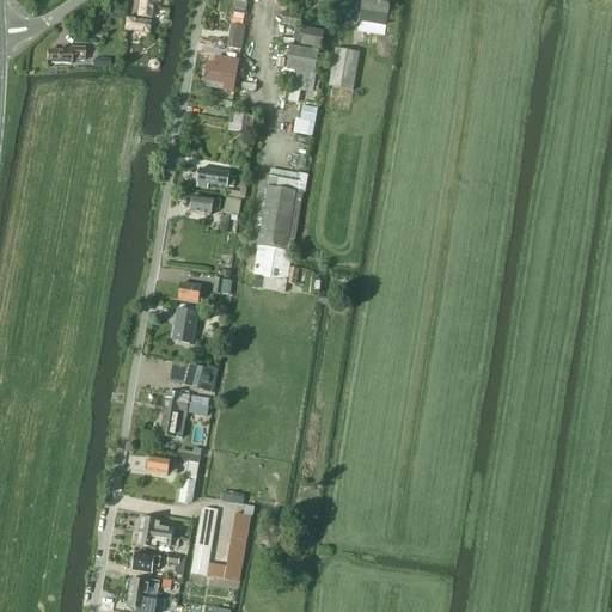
[(160,7),(160,0),(139,0),(138,17),(151,19),(153,4),(159,5),(159,7),(160,7)]
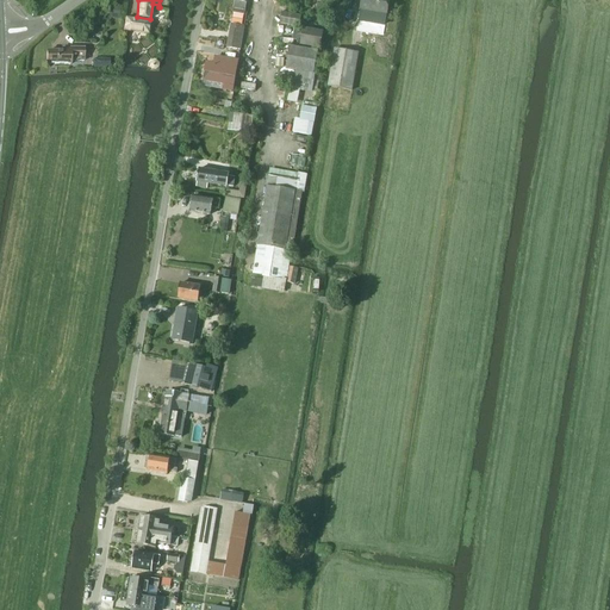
[(244,14),(246,0),(234,0),(232,13),(244,14)]
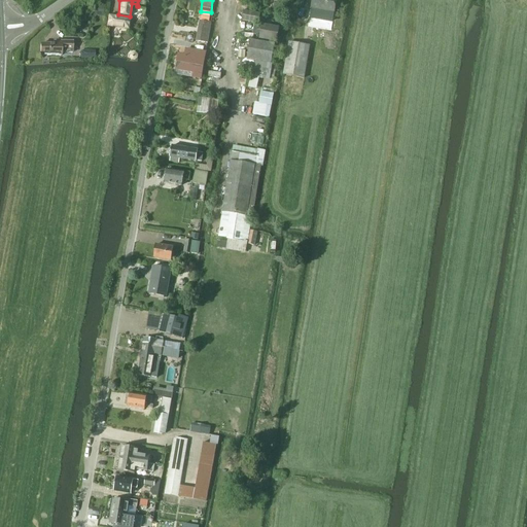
[(334,13),(336,0),(312,0),(310,8),(334,13)]
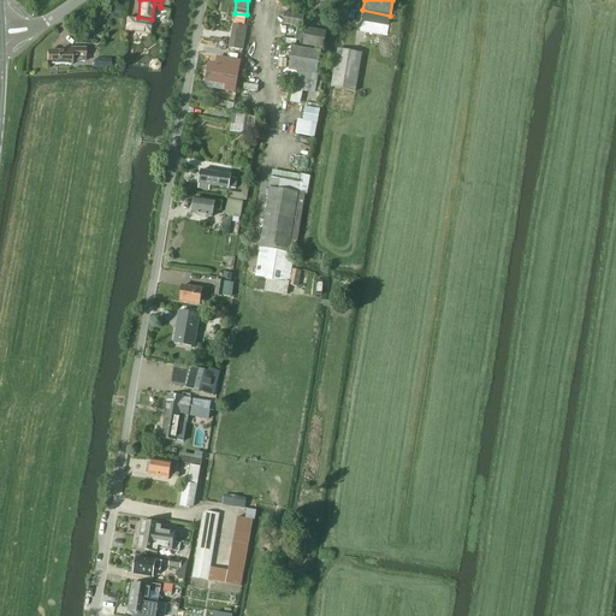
[(108,19),(122,19),(122,7),(108,6),(108,19)]
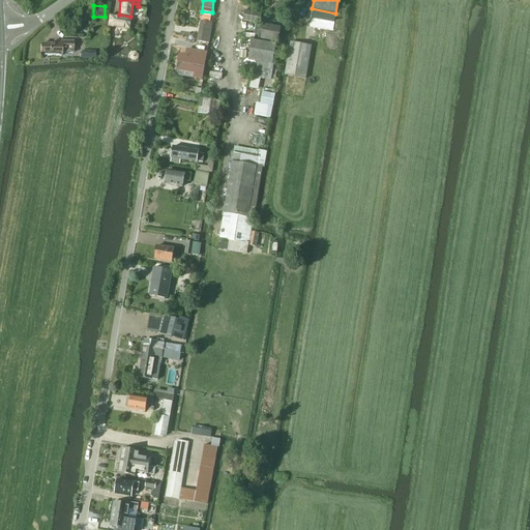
[(261,13),(245,10),(243,21),(260,24),(261,13)]
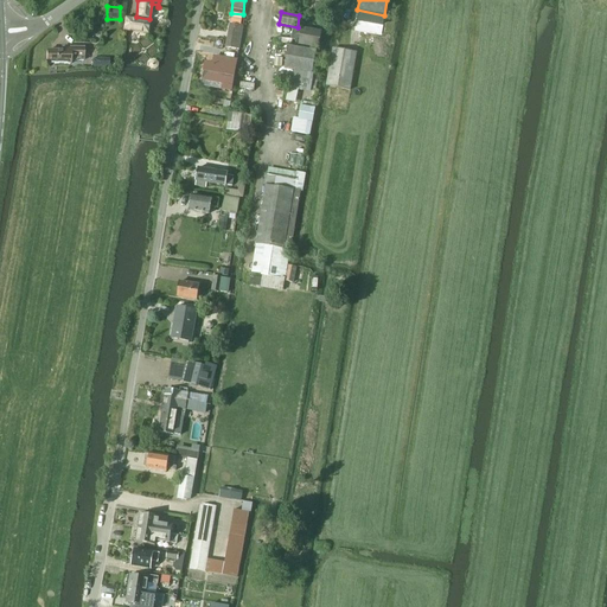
[(122,31),(128,31),(147,34),(148,23),(125,18),(122,31)]
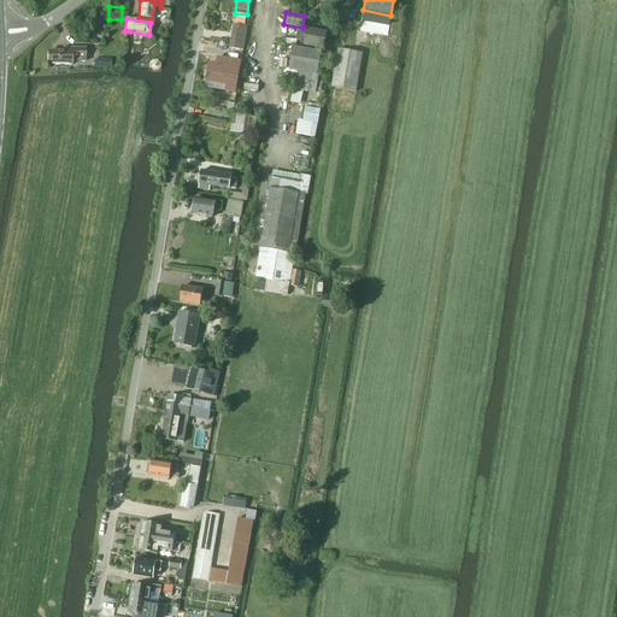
[(242,51),(247,27),(233,24),(229,48),(242,51)]
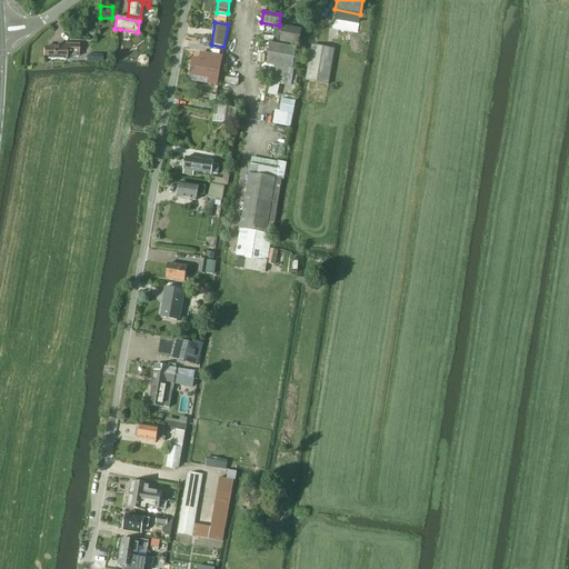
[(298,46),(301,29),(282,26),(280,42),(298,46)]
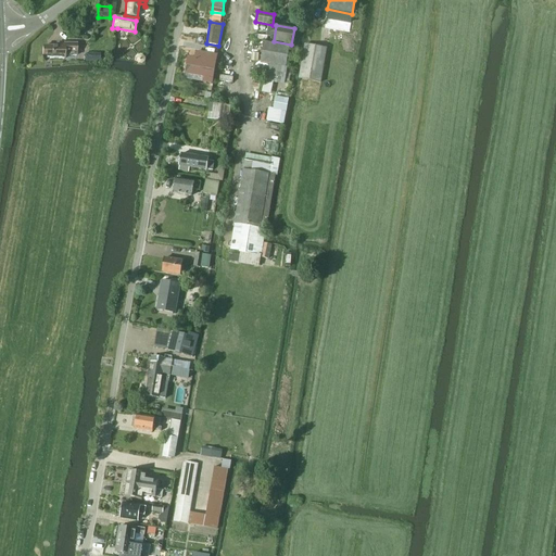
[(287,67),(290,47),(264,42),(261,63),(287,67)]
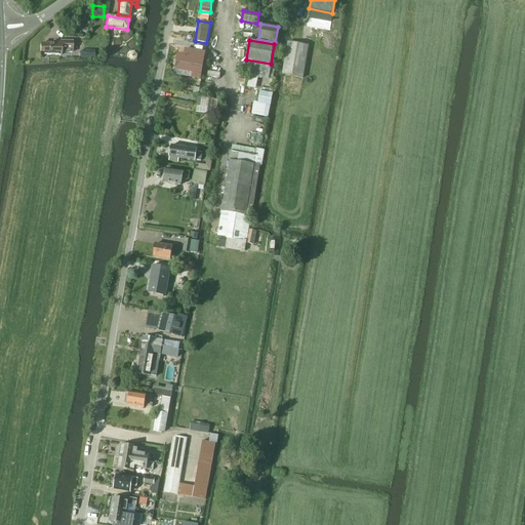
[(61,55),(61,52),(72,52),(72,41),(58,41),(58,44),(40,44),(40,55),(61,55)]
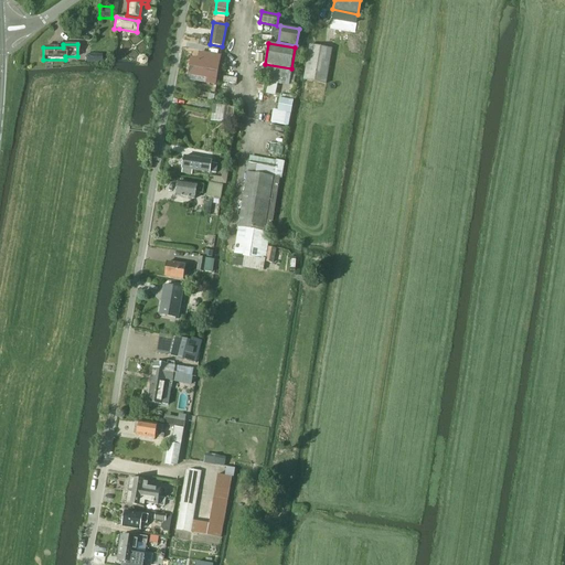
[(326,84),(331,50),(310,45),(304,81),(326,84)]
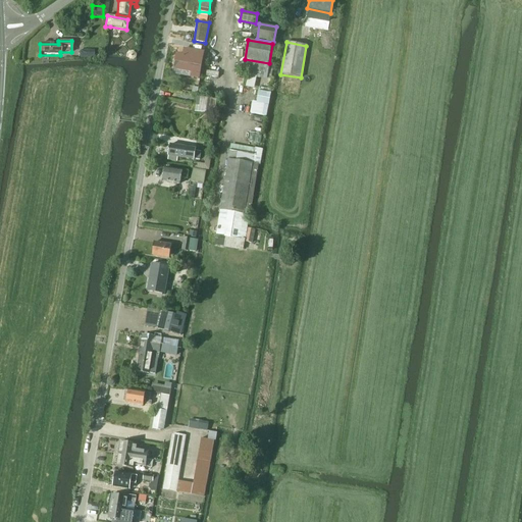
[(175,55),(173,70),(189,73),(188,76),(197,79),(201,53),(184,50),(183,56),(175,55)]
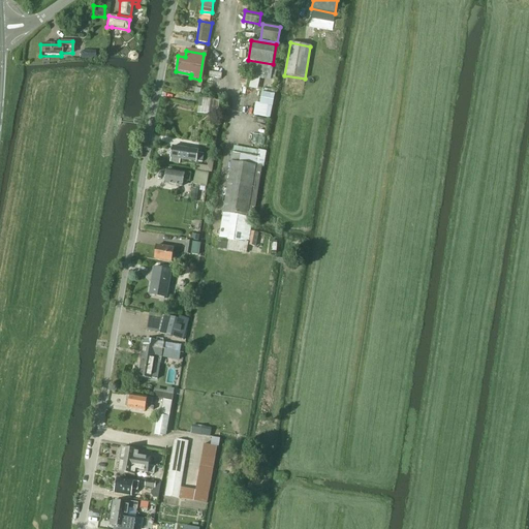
[(273,65),(257,62),(256,64),(246,62),(245,69),(254,70),(254,72),(262,74),(262,79),(270,81),(273,65)]
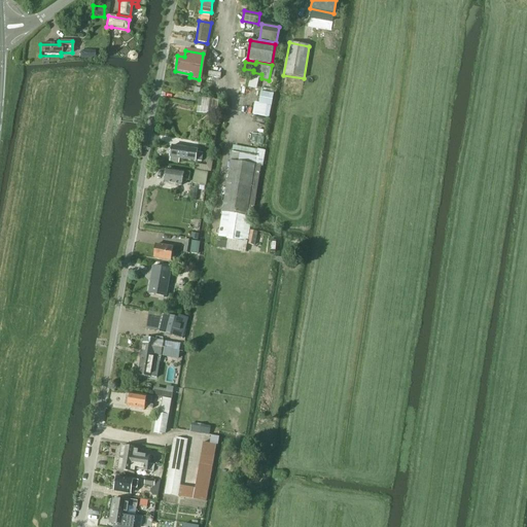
[(254,103),(252,114),(269,118),(271,106),(273,95),(274,91),(261,88),(260,92),(258,103),(258,104),(254,103)]
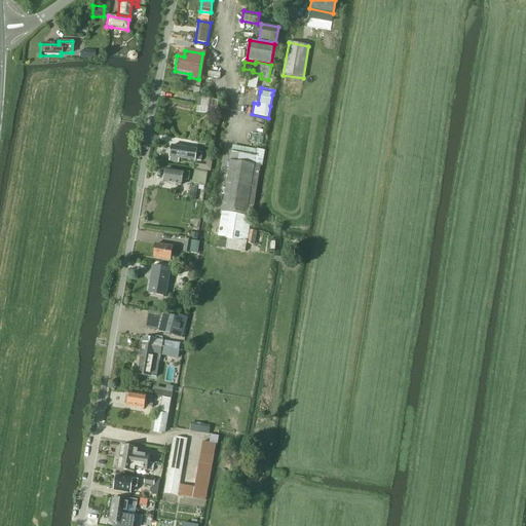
[(216,115),(218,101),(199,99),(196,112),(216,115)]
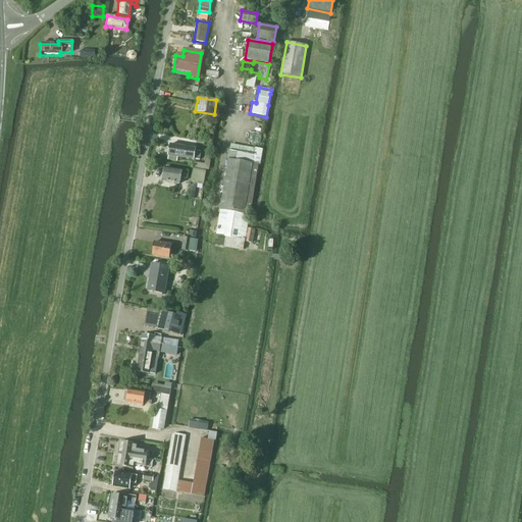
[(168,156),(168,160),(173,161),(174,157),(194,160),(194,159),(198,160),(200,161),(201,158),(201,152),(195,151),(196,149),(170,145),(168,156)]
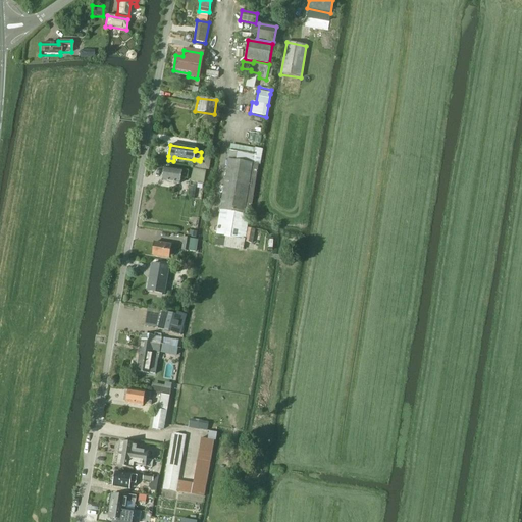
[(229,151),(220,210),(221,210),(244,214),(249,215),(250,215),(251,211),(253,196),(259,165),(260,165),(263,150),(262,149),(255,148),(255,149),(243,147),(242,153),(229,151)]
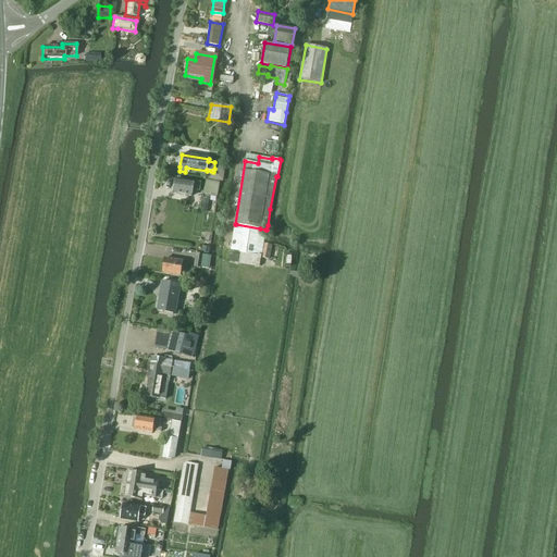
[(208,171),(206,178),(225,182),(226,170),(214,169),(213,172),(211,171),(211,172),(208,171)]
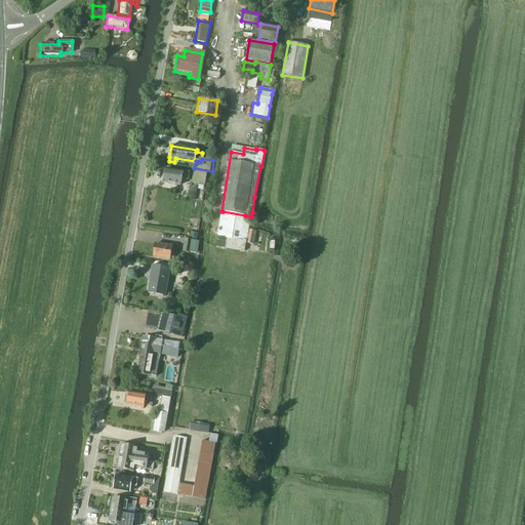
[(188,180),(189,172),(166,169),(164,183),(180,186),(182,179),(188,180)]
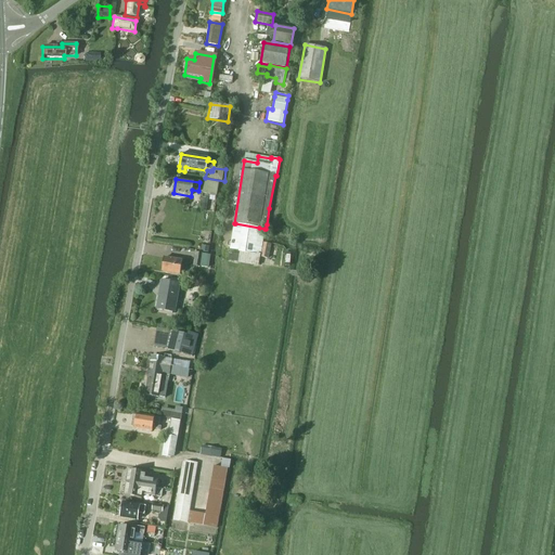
[(216,195),(218,182),(205,180),(203,193),(216,195)]
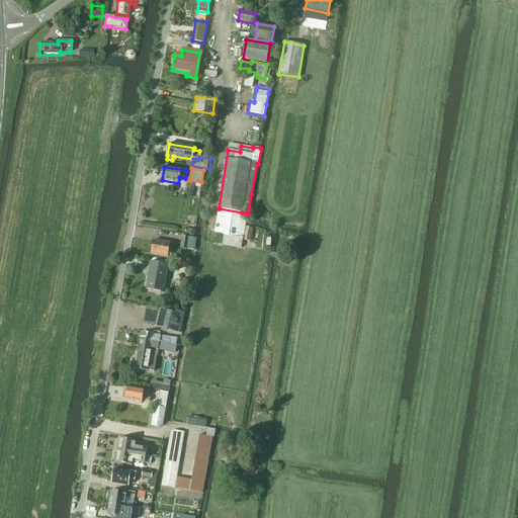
[(220,208),(214,234),(223,235),(243,239),(243,236),(247,213),(242,212),(220,208)]
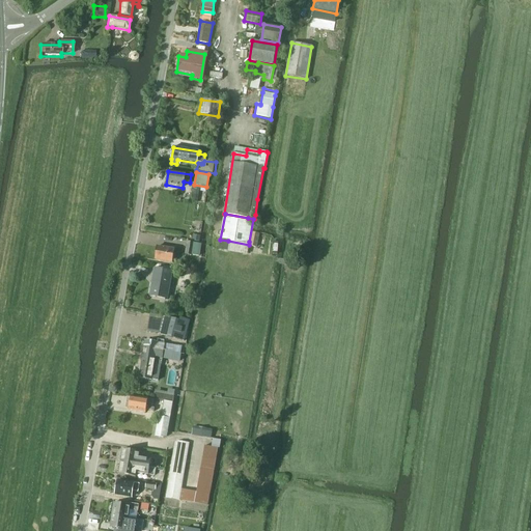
[(192,255),(198,256),(200,244),(194,243),(187,242),(185,254),(192,255)]
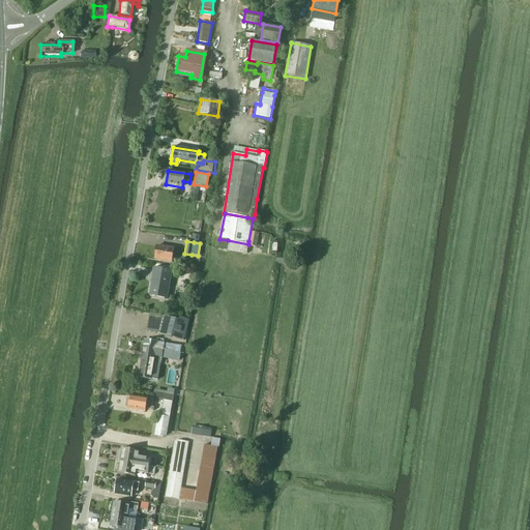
[(219,241),(218,248),(246,254),(248,244),(229,241),(229,243),(219,241)]
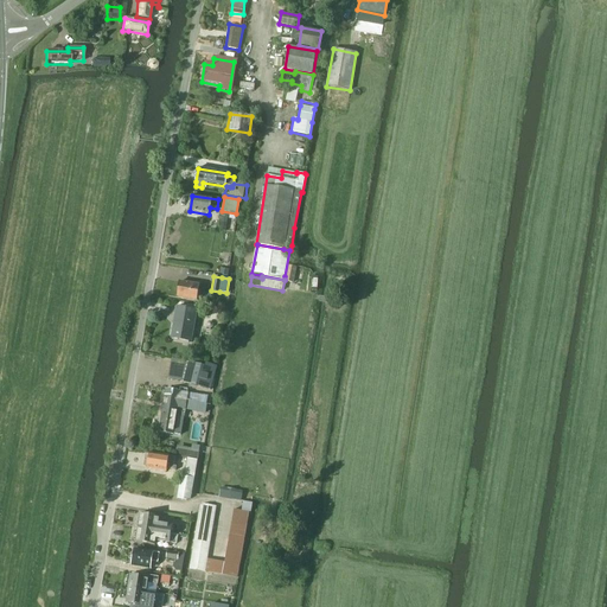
[(197,301),(199,286),(179,282),(177,298),(197,301)]
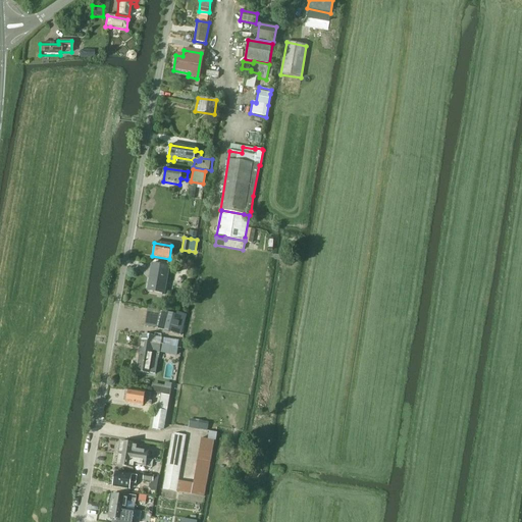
[(164,295),(169,267),(152,264),(152,265),(151,264),(149,277),(150,277),(147,292),(164,295)]
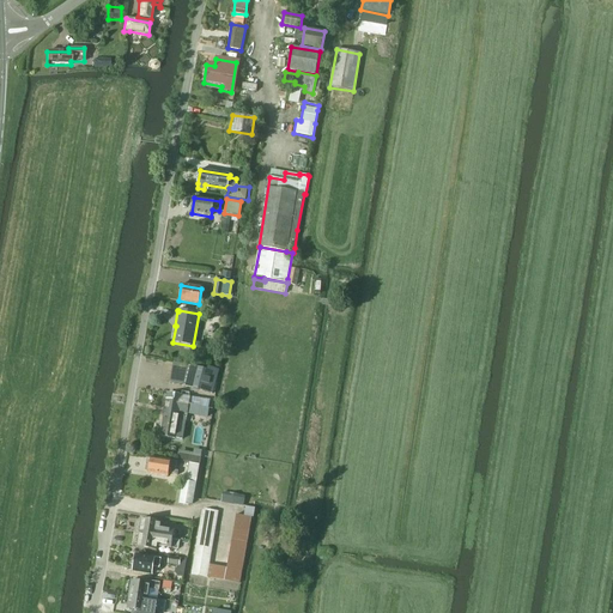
[(212,394),(218,370),(208,368),(207,370),(189,365),(184,387),(212,394)]
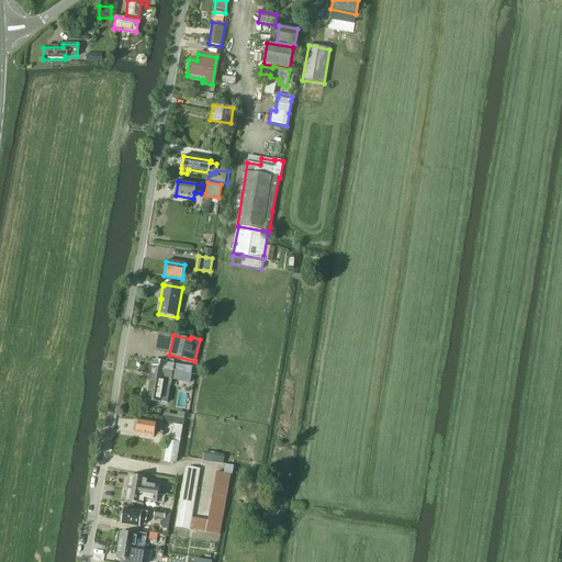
[(190,382),(192,368),(183,367),(183,366),(156,361),(155,368),(153,368),(147,401),(160,403),(164,378),(190,382)]
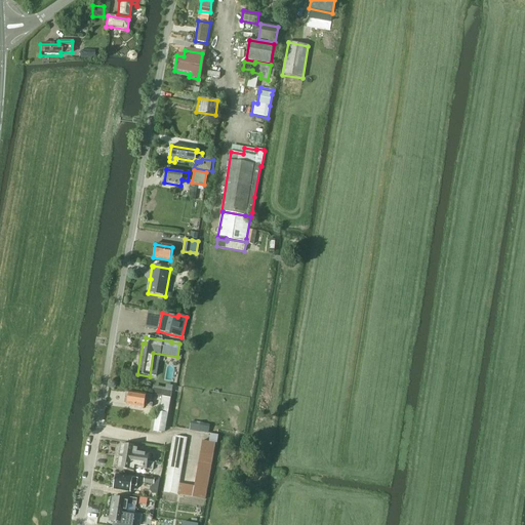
[(152,407),(152,404),(151,403),(152,396),(129,392),(128,399),(127,399),(127,402),(127,403),(127,405),(144,408),(144,405),(148,405),(147,407),(152,407)]
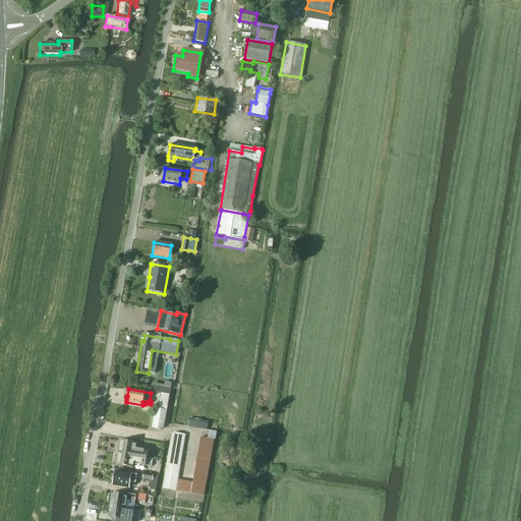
[(162,430),(167,404),(168,395),(161,394),(159,409),(156,408),(152,428),(162,430)]
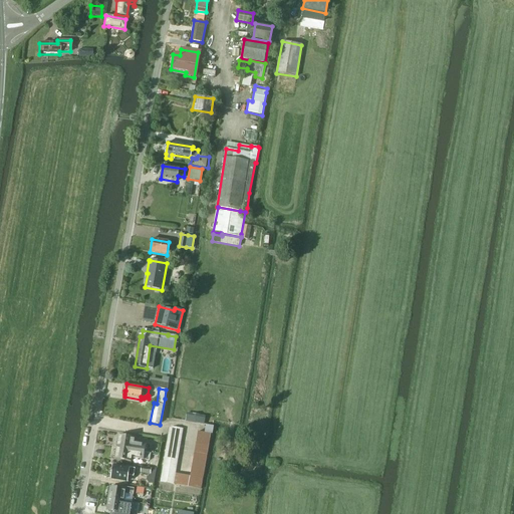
[(161,482),(174,485),(201,490),(211,434),(198,433),(190,477),(175,473),(183,429),(174,428),(170,429),(161,482)]
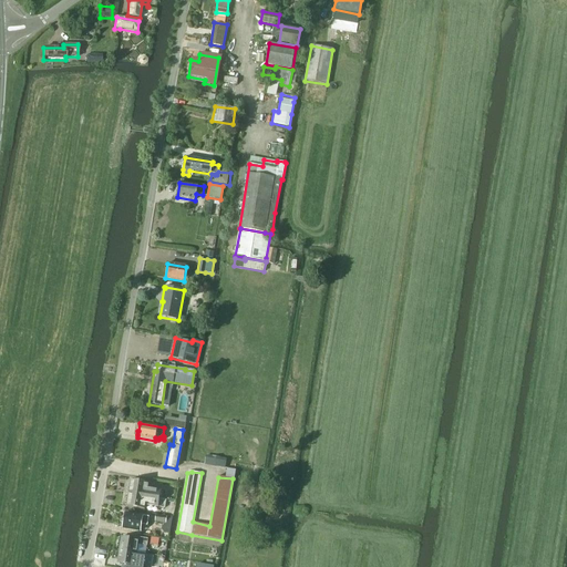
[(131,480),(129,493),(146,496),(153,497),(160,498),(162,490),(155,488),(154,491),(147,490),(148,483),(131,480)]
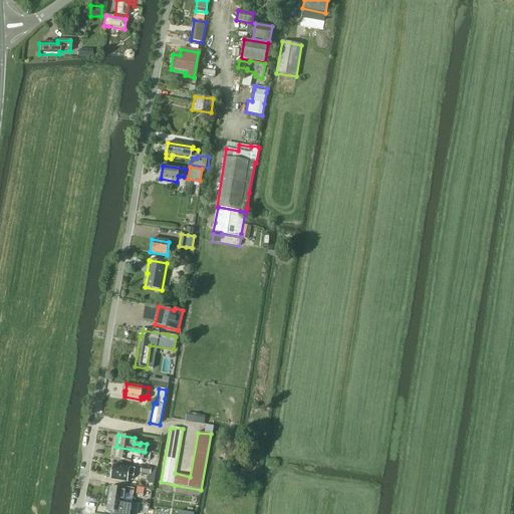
[(131,462),(132,457),(138,458),(138,459),(144,460),(150,461),(151,453),(145,452),(139,451),(133,450),(116,447),(114,459),(131,462)]
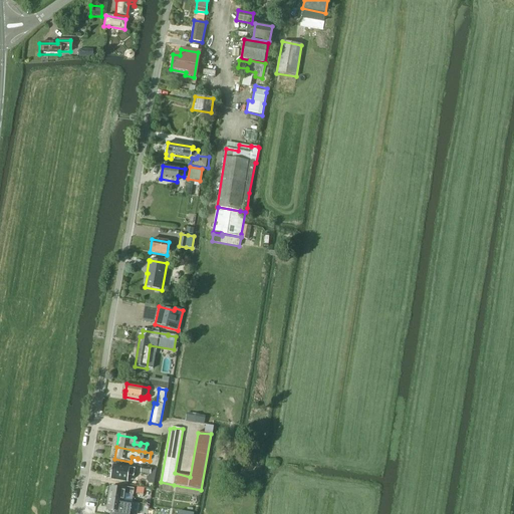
[(134,477),(135,470),(113,466),(111,479),(127,482),(129,476),(134,477)]
